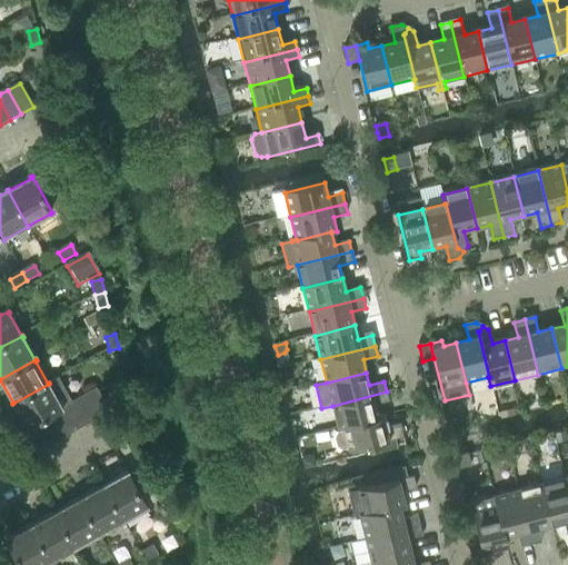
[(49,384),(12,404),(13,405),(15,405),(27,427),(26,427),(27,429),(39,422),(52,415),(63,408),(62,407),(61,407),(49,385),(50,385),(49,384)]
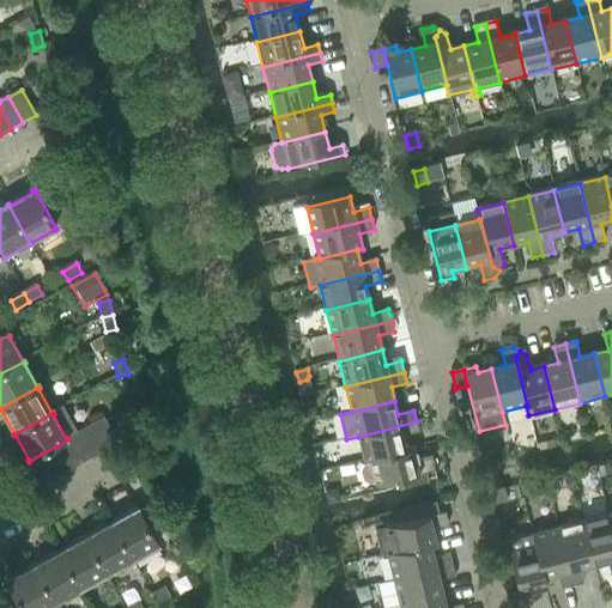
[(117,444),(103,419),(92,425),(107,451),(117,444)]
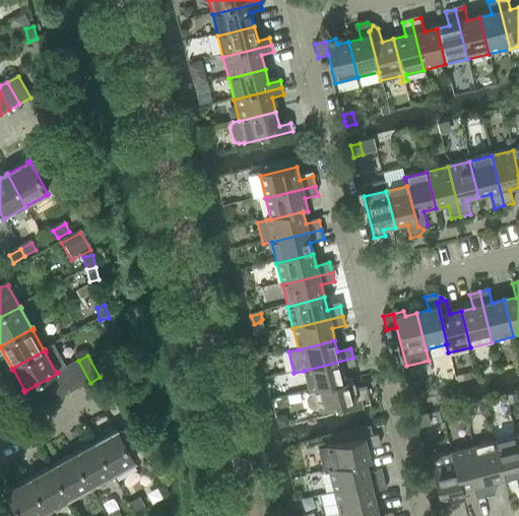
[(345,383),(345,382),(342,371),(355,368),(353,358),(304,371),(309,393),(314,392),(314,391),(345,383)]
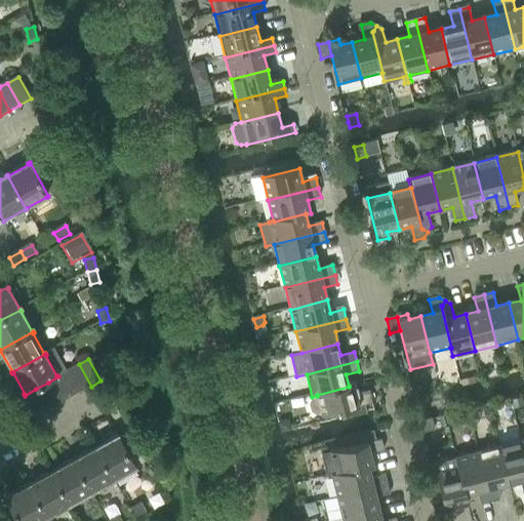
[(79,364),(69,370),(81,392),(91,387),(79,364)]
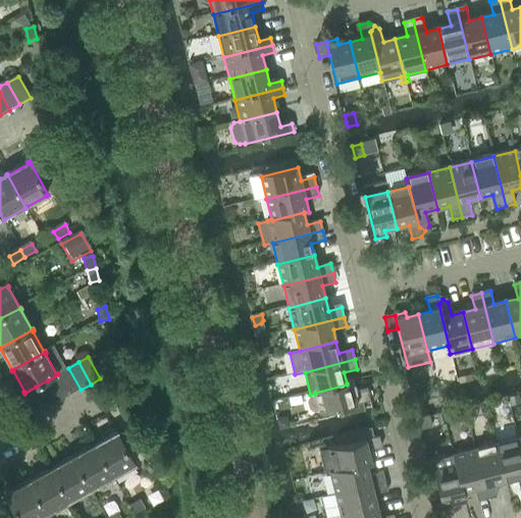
[(68,368),(58,374),(70,396),(81,390),(68,368)]
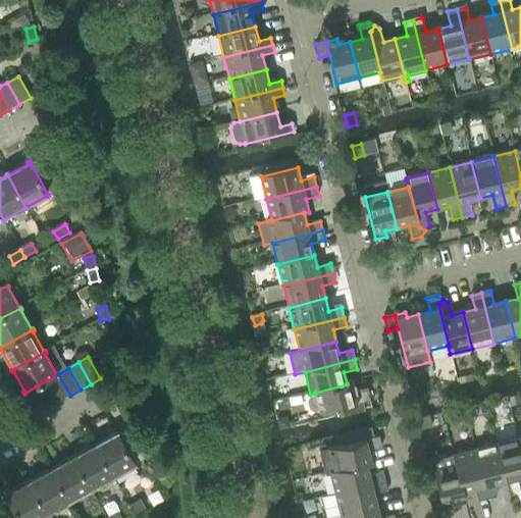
[(58,374),(48,380),(59,402),(70,396),(58,374)]
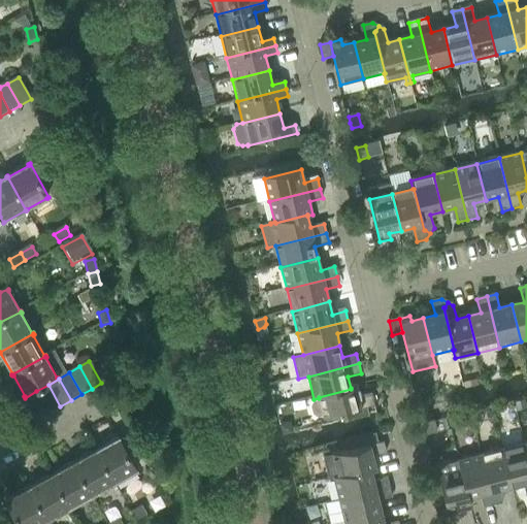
[(476,379),(470,381),(472,389),(479,387),(476,379)]
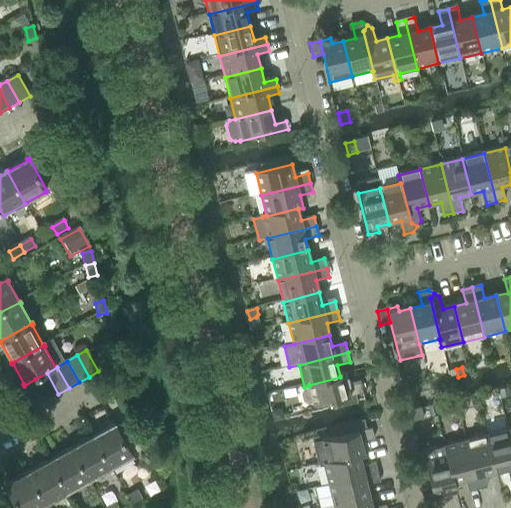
[(47,373),(35,379),(47,400),(58,394),(47,373)]
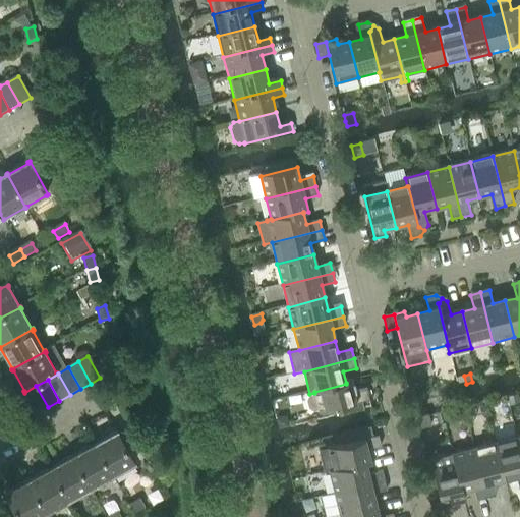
[(314,392),(314,393),(320,414),(369,401),(367,391),(353,394),(350,381),(346,383),(346,384),(314,392)]
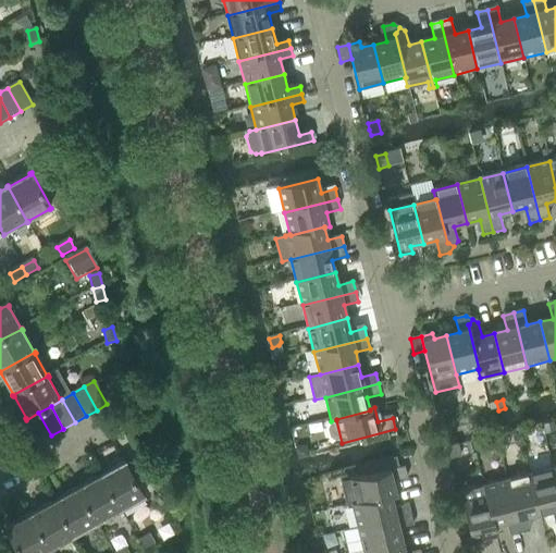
[(441,414),(442,420),(443,427),(453,424),(451,412),(441,414)]
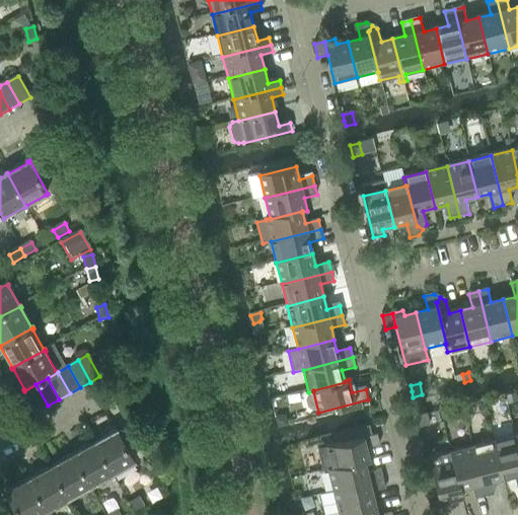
[(516,394),(506,396),(508,406),(517,403),(517,399),(516,394)]
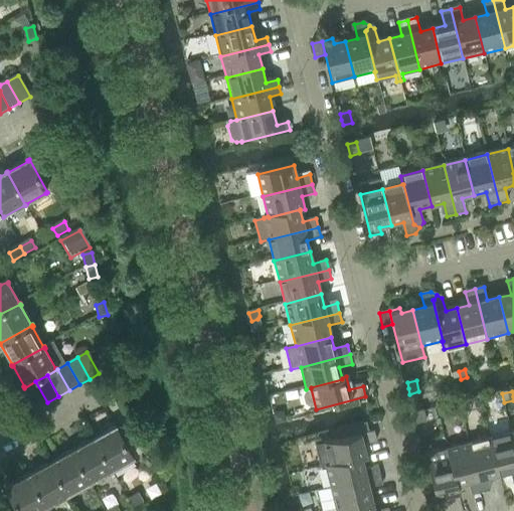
[(448,407),(438,409),(440,418),(450,416),(448,407)]
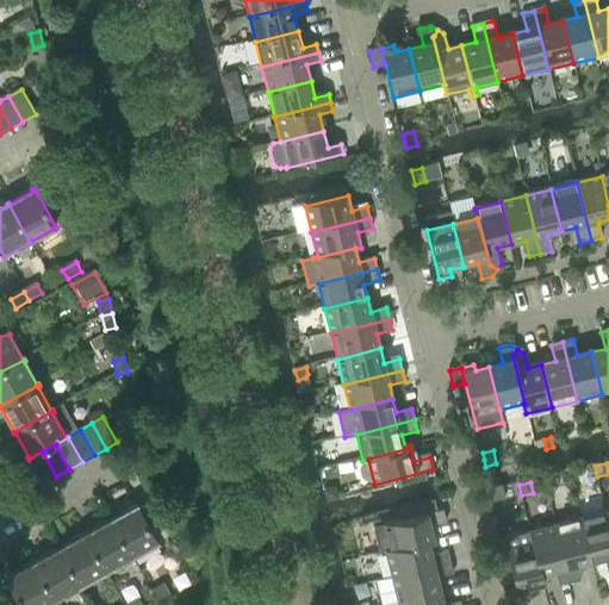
[(502,487),(491,490),(495,503),(505,500),(502,487)]
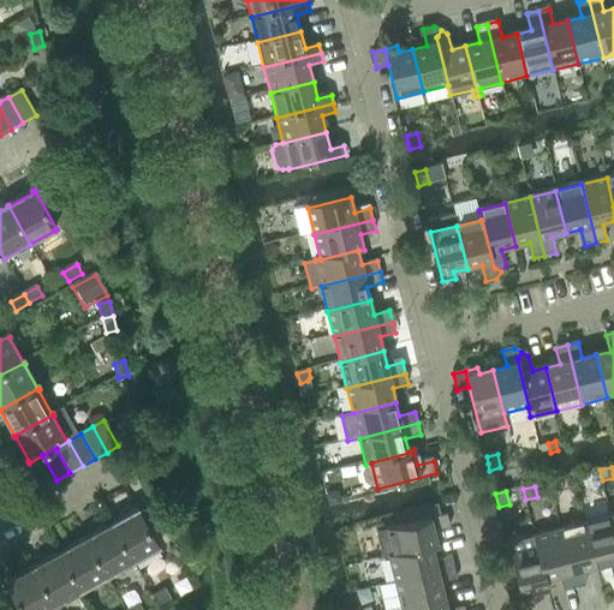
[(334,495),(327,497),(331,508),(341,506),(340,498),(334,495)]
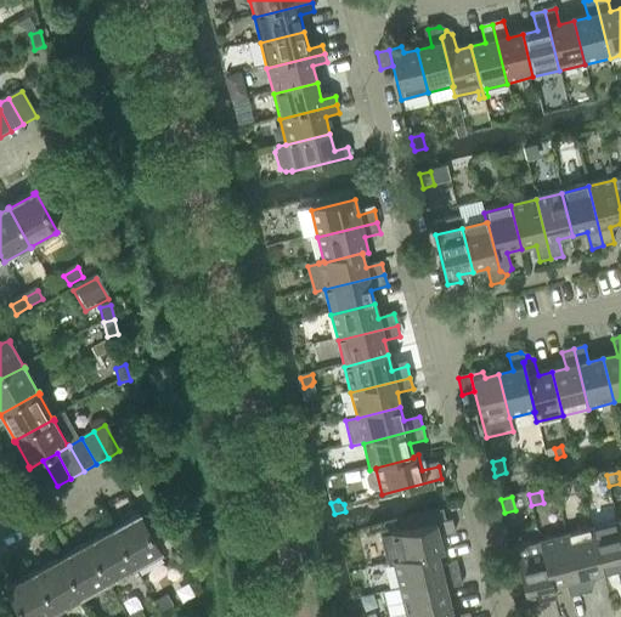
[(113,530),(135,570),(136,570),(135,569),(159,555),(159,556),(162,555),(139,515),(137,516),(137,518),(114,531),(113,530)]
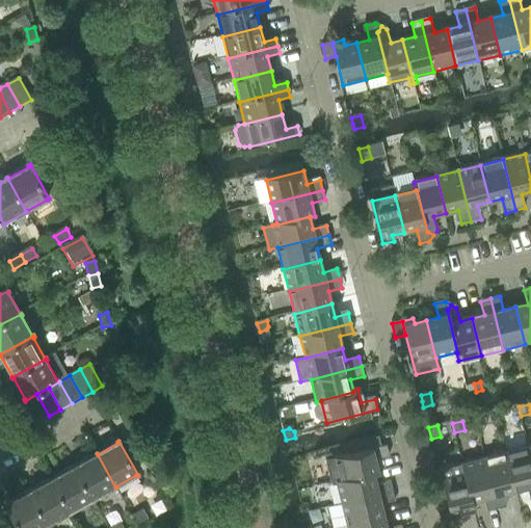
[(387,446),(336,459),(325,462),(332,484),(337,483),(374,474),(374,475),(379,474),(375,460),(390,457),(387,446)]
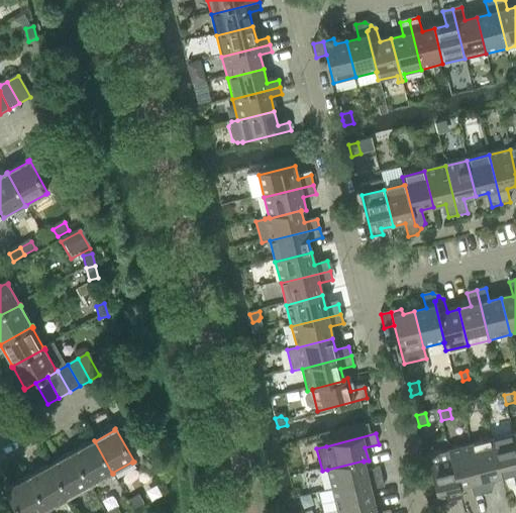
[(515,447),(513,436),(492,441),(501,478),(512,475),(515,485),(515,447)]
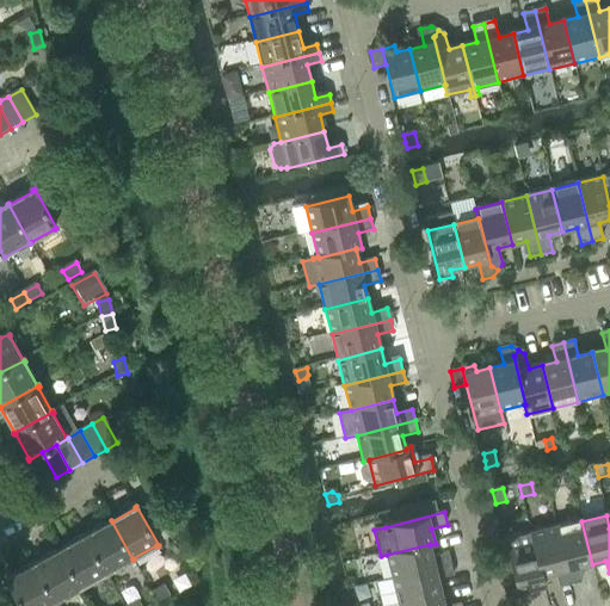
[(85,535),(85,536),(106,574),(108,574),(106,573),(130,560),(131,561),(133,560),(111,520),(109,521),(110,523),(86,536),(85,535)]
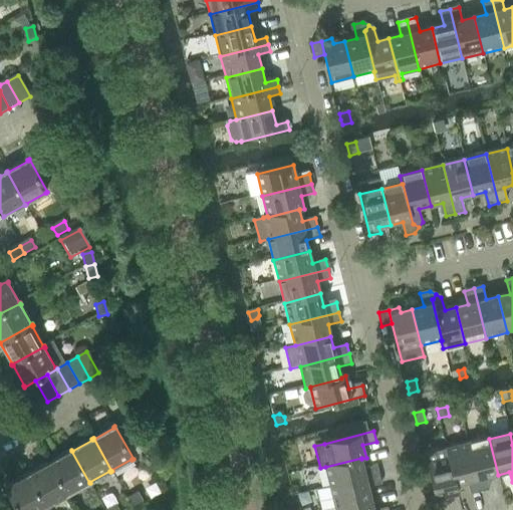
[(489,439),(468,444),(480,493),(489,491),(486,478),(498,475),(489,439)]
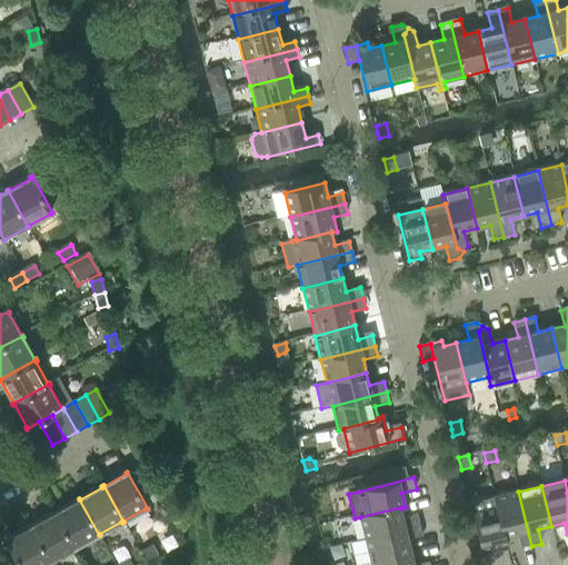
[(518,492),(494,497),(496,507),(497,506),(505,537),(506,537),(517,534),(521,548),(531,546),(518,492)]
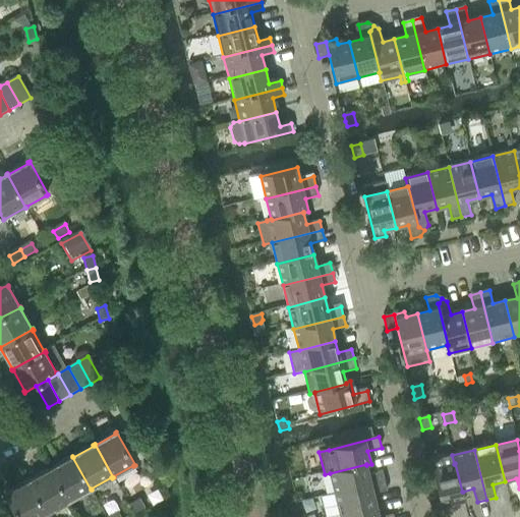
[(462,492),(455,463),(454,464),(452,455),(430,461),(440,497),(443,511),(453,508),(452,503),(465,500),(463,492),(462,492)]
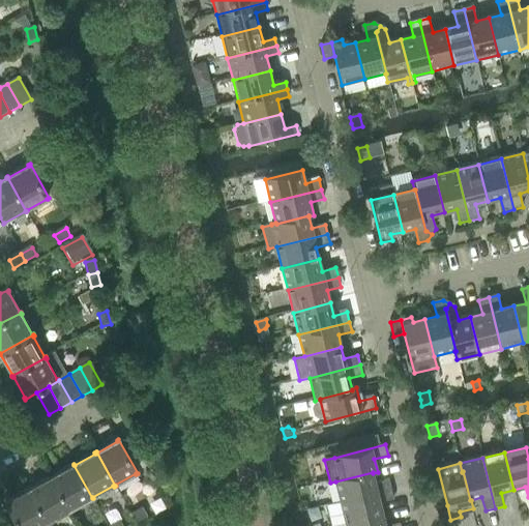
[(52,476),(51,477),(69,512),(70,510),(70,509),(91,498),(91,499),(92,498),(74,465),(72,465),(72,466),(52,477),(52,476)]
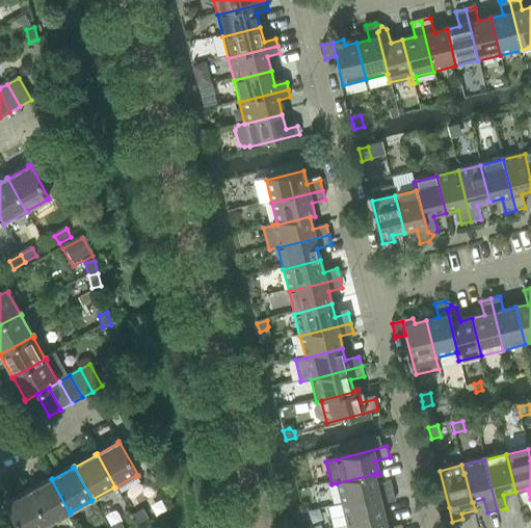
[(374,474),(337,483),(342,505),(393,493),(391,482),(377,486),(374,475),(374,474)]
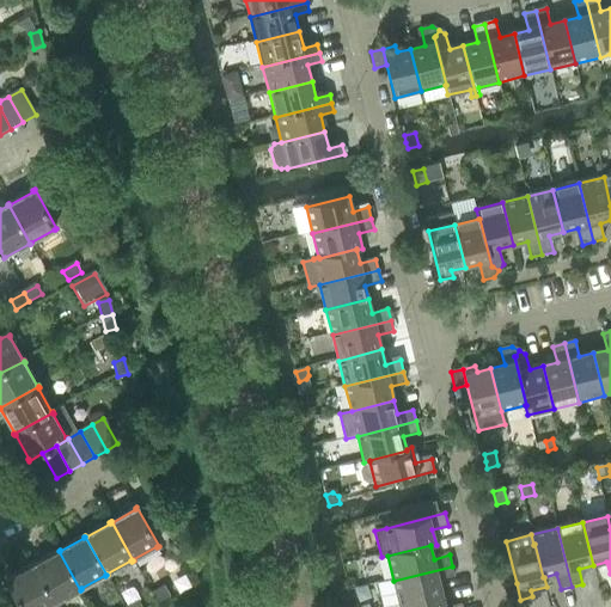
[(34,564),(32,565),(55,605),(56,604),(55,602),(79,589),(79,590),(80,590),(59,551),(57,551),(57,552),(35,565),(34,564)]
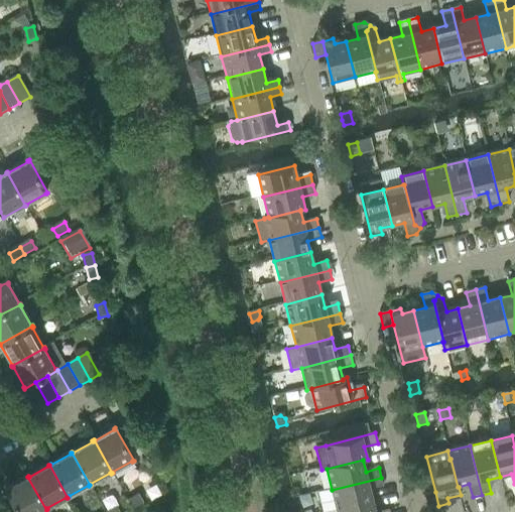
[(45,510),(46,510),(27,477),(26,477),(27,478),(7,489),(7,488),(5,489),(17,511),(40,511),(44,509),(45,510)]
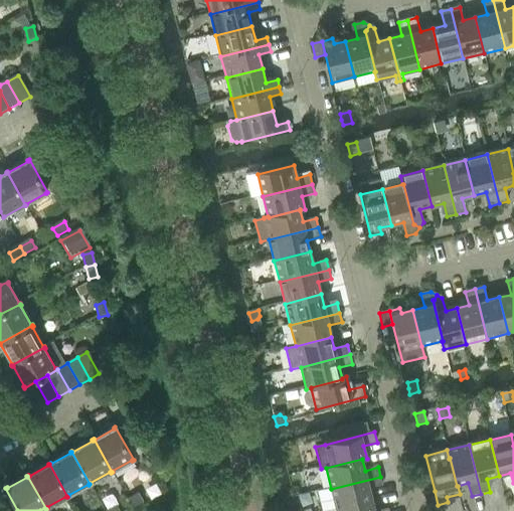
[(380,477),(331,489),(321,491),(326,510),(336,510),(372,501),(369,489),(382,486),(380,477)]
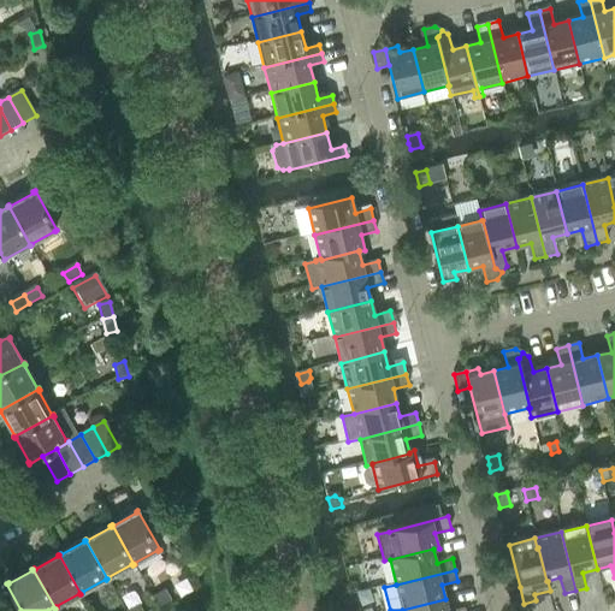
[(524,604),(520,587),(507,591),(512,606),(524,604)]
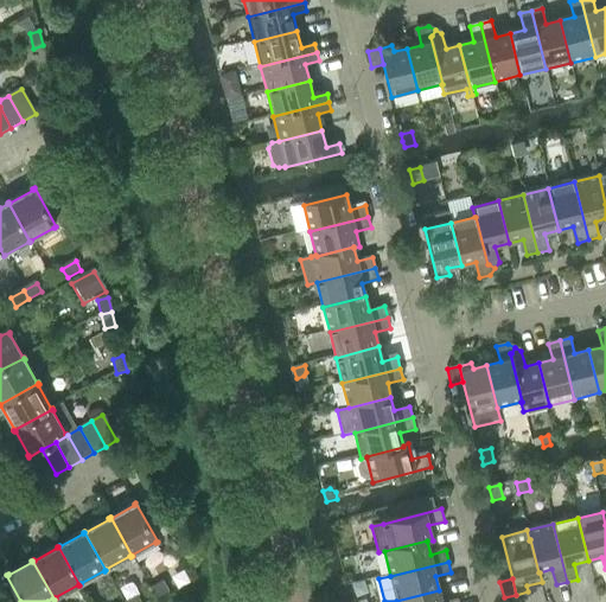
[(150,590),(155,600),(168,591),(163,583),(150,590)]
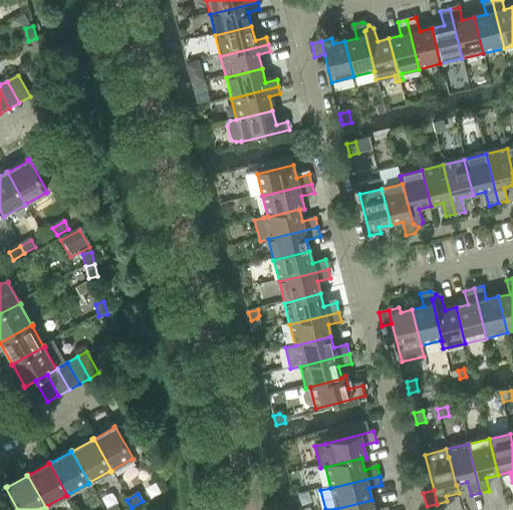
[(371,500),(335,509),(388,509),(388,508),(383,509),(373,509),(371,500)]
